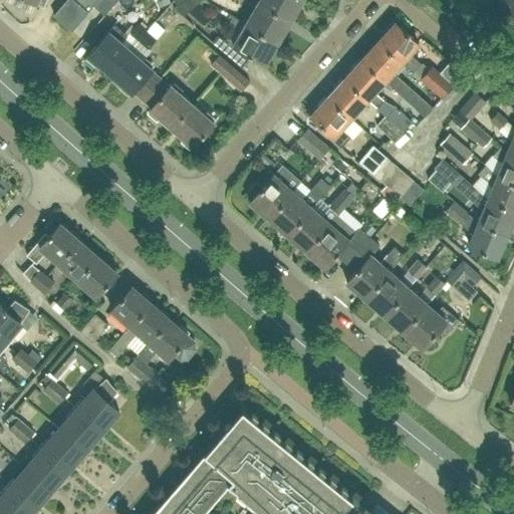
[(65,0),(53,15),(71,30),(92,5),(103,15),(115,0),(65,0)]
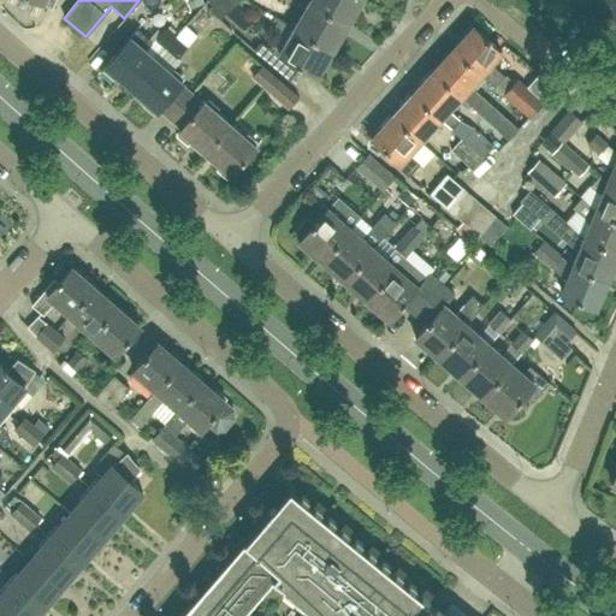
[(311,0),(311,1),(348,23),(360,0),(311,0)]
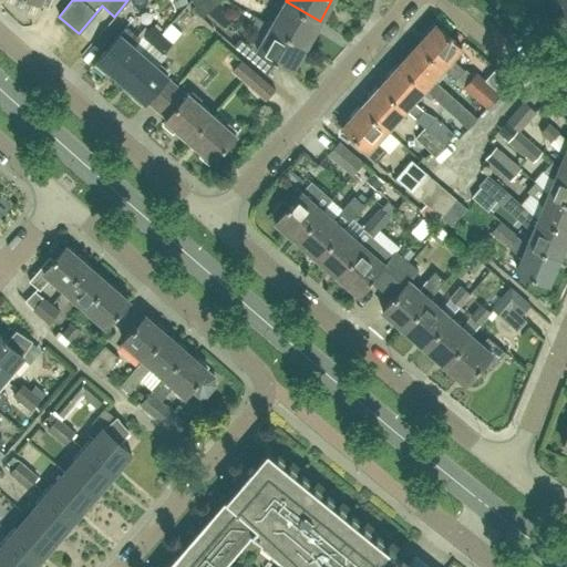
[(286,1),(271,26),(306,45),(320,21),(286,1)]
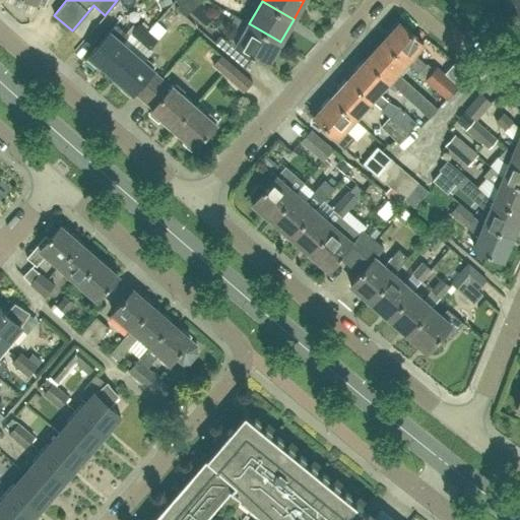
[(268,64),(280,42),(249,23),(249,24),(234,16),(229,26),(234,29),(228,40),(220,36),(214,42),(245,67),(254,56),(268,64)]
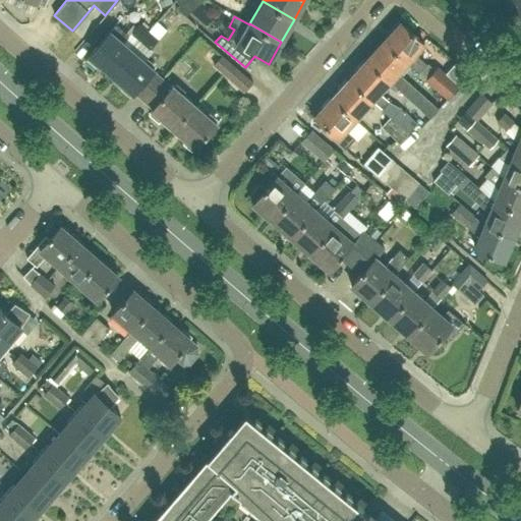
[(89,55),(111,74),(157,21),(156,21),(148,31),(139,23),(128,36),(115,24),(89,55)]
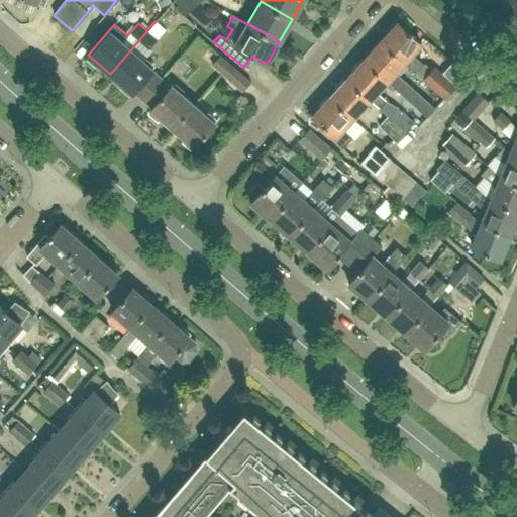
[(142,99),(161,78),(152,71),(154,69),(143,60),(151,50),(148,47),(165,29),(156,21),(110,74),(132,93),(134,92),(142,99)]
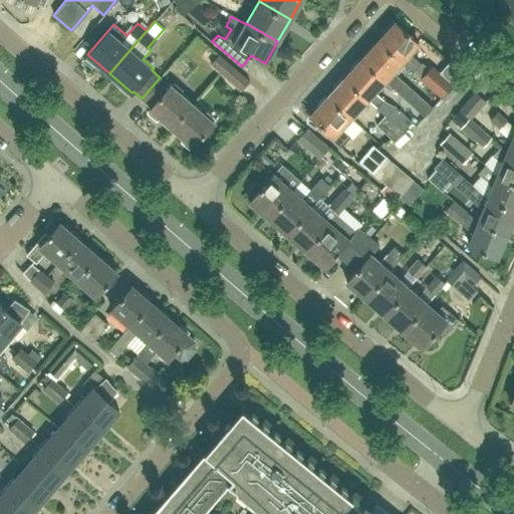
[(377,40),(401,61),(413,72),(421,63),(409,52),(418,42),(395,22),(377,40)]
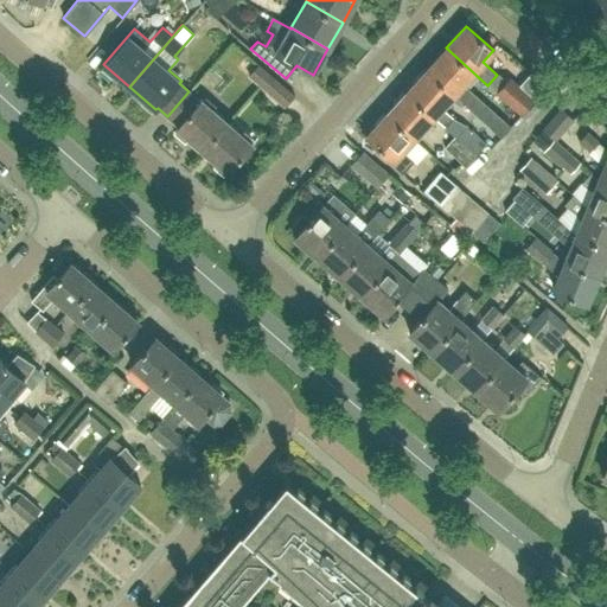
[(473,72),(446,48),(426,70),(453,94),(454,93),(502,136),(510,127),(462,83),(473,72)]
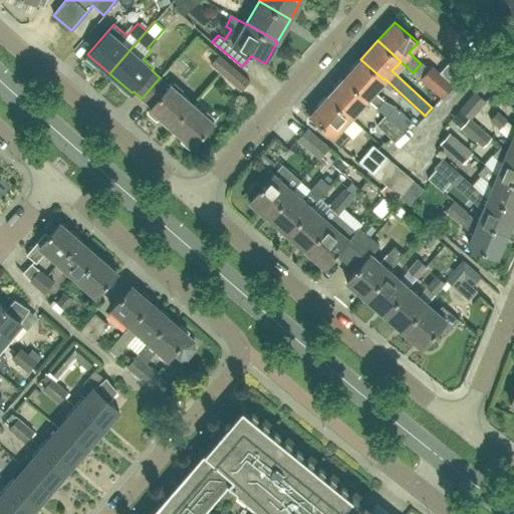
[(248,81),(218,54),(210,63),(240,90),(248,81)]
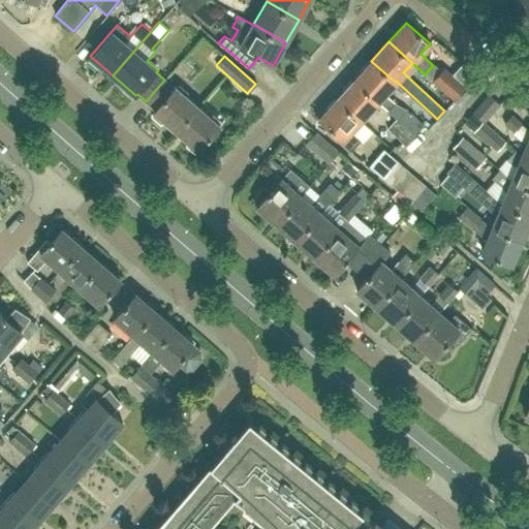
[(371,61),(354,80),(387,110),(394,102),(384,93),(395,82),(371,61)]
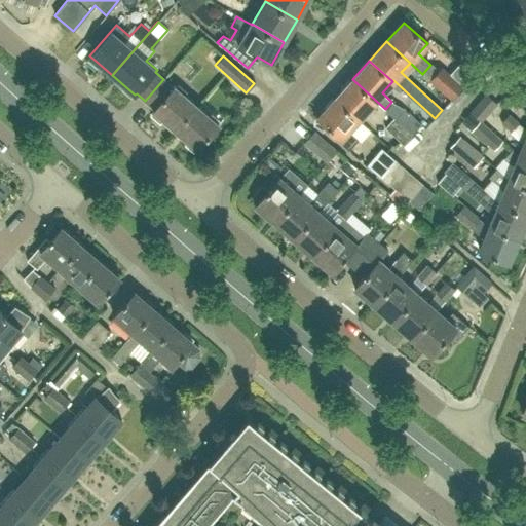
[(446,68),(434,83),(455,102),(468,85),(446,68)]
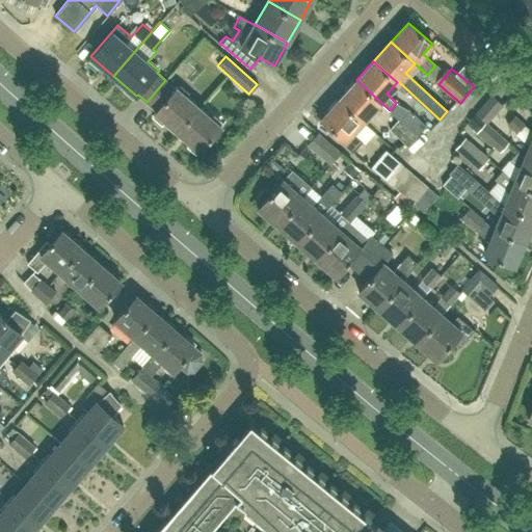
[(165,80),(147,102),(156,109),(154,111),(177,131),(198,106),(176,85),(174,87),(165,80)]
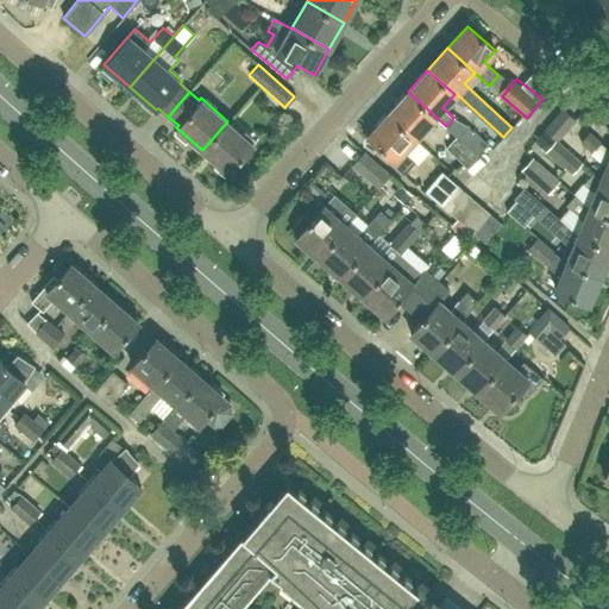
[(408,92),(387,114),(414,138),(434,117),(445,127),(446,126),(408,92)]
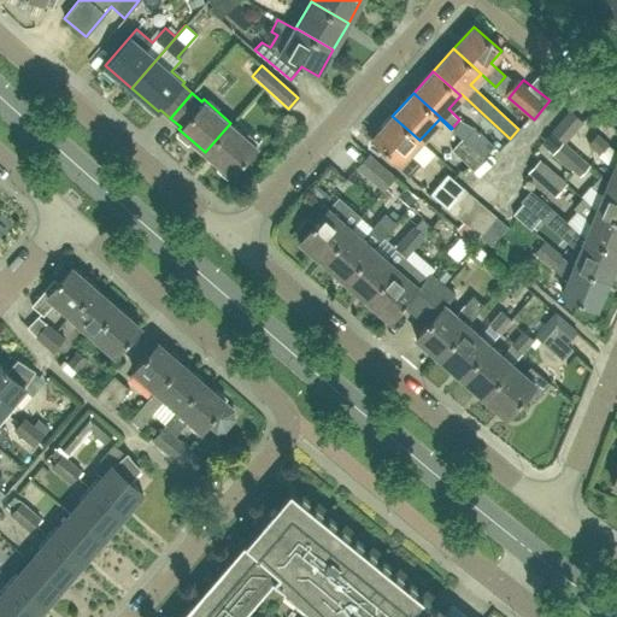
[(409,152),(419,140),(392,116),(371,139),(410,174),(419,163),(409,152)]
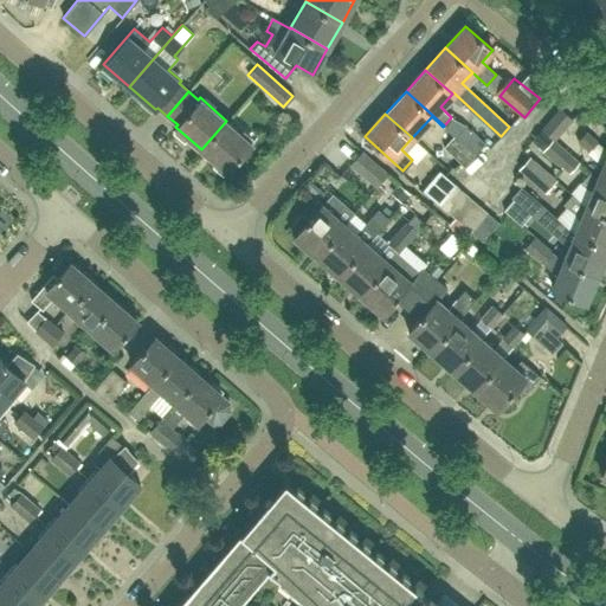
[(226,121),(201,149),(226,172),(252,143),(226,121)]
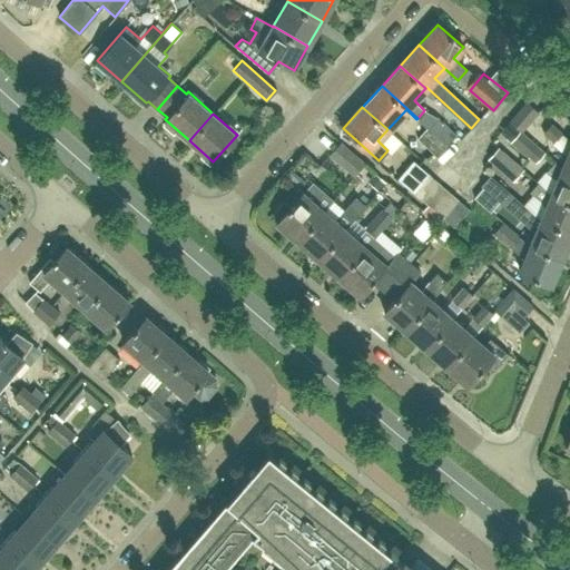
[(428,127),(446,144),(455,135),(438,117),(428,127)]
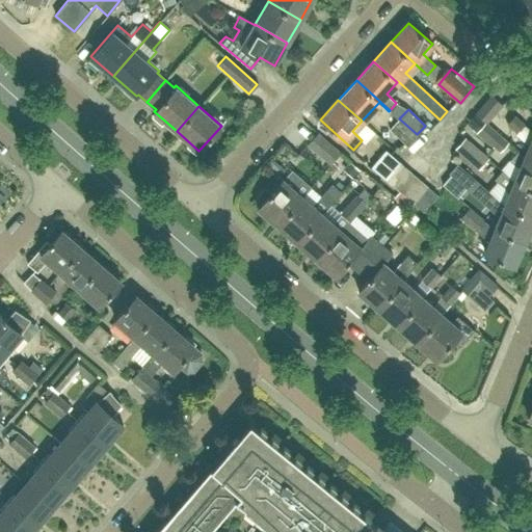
[(525,158),(531,160),(531,131),(514,115),(507,124),(517,133),(519,132),(531,142),(525,157),(522,155),(525,158)]
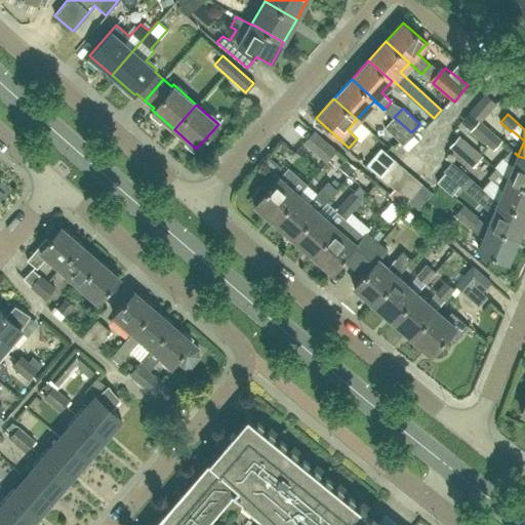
[(411,132),(394,117),(379,132),(394,146),(400,139),(402,142),(411,132)]
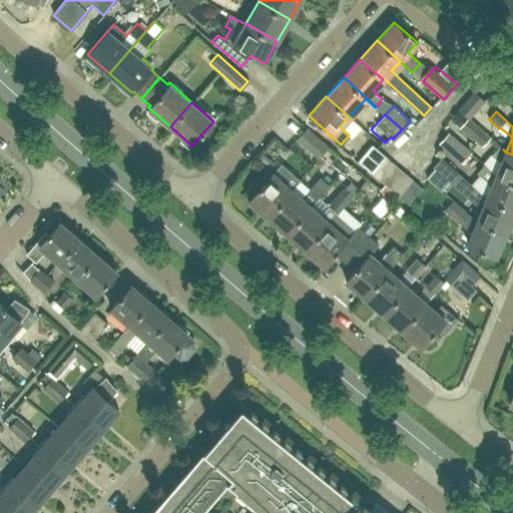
[(468,116),(460,125),(482,145),(490,136),(468,116)]
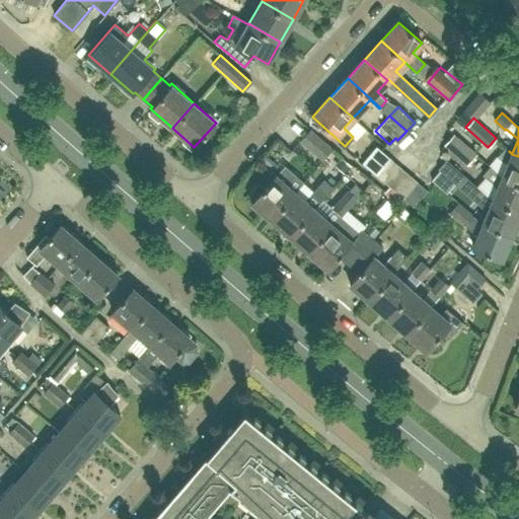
[(332,147),(311,129),(301,140),(322,159),(332,147)]
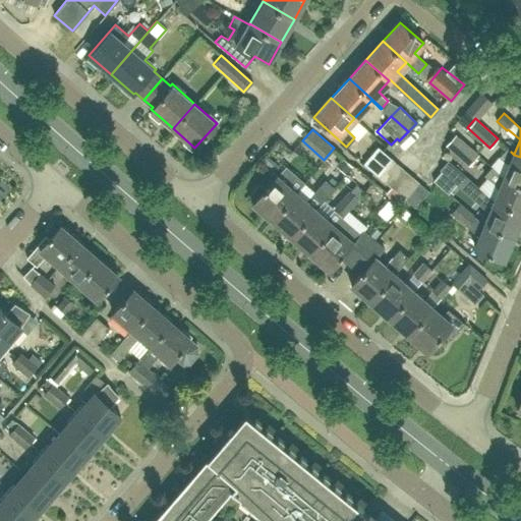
[(477,155),(456,134),(447,145),(468,165),(477,155)]
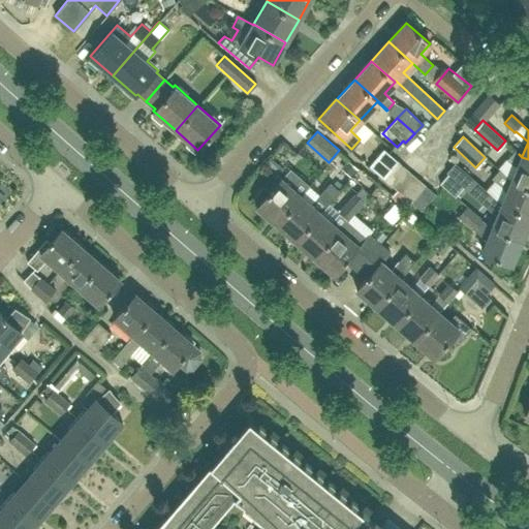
[(369,166),(383,178),(398,161),(383,150),(369,166)]
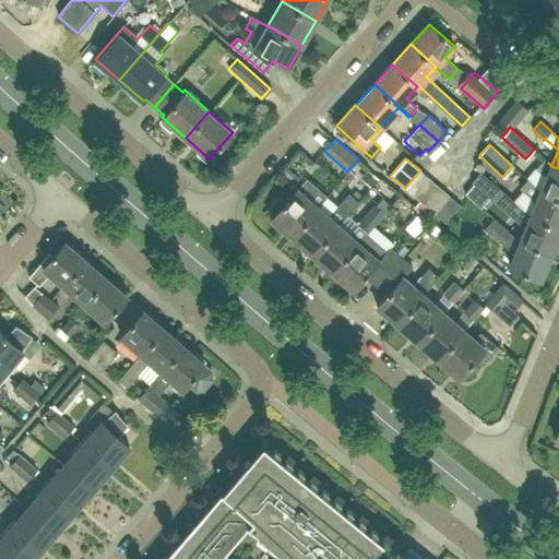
[(540,191),(558,198),(558,168),(551,166),(548,163),(544,161),(537,167),(547,176),(540,191)]
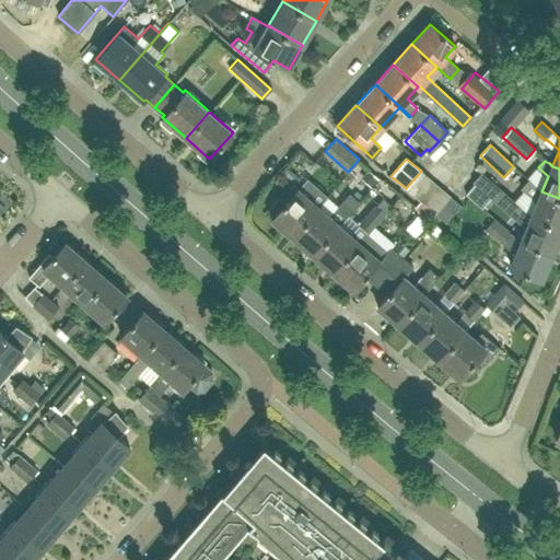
[(416,197),(430,179),(421,171),(406,188),(416,197)]
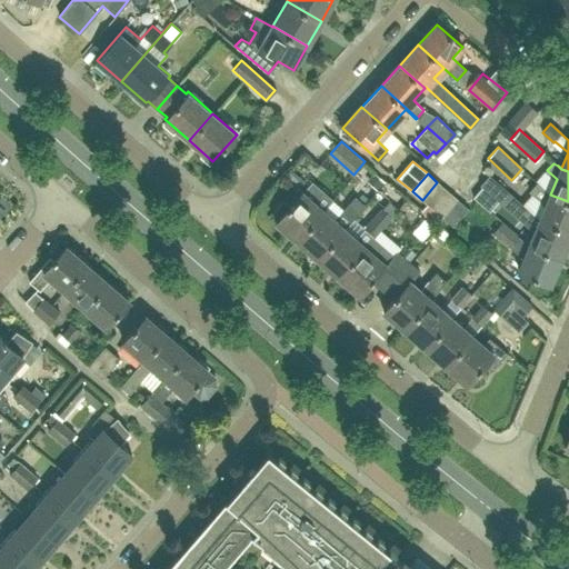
[(560,258),(568,236),(568,230),(540,218),(539,219),(489,175),(480,185),(521,221),(521,219),(535,231),(529,245),(560,258)]
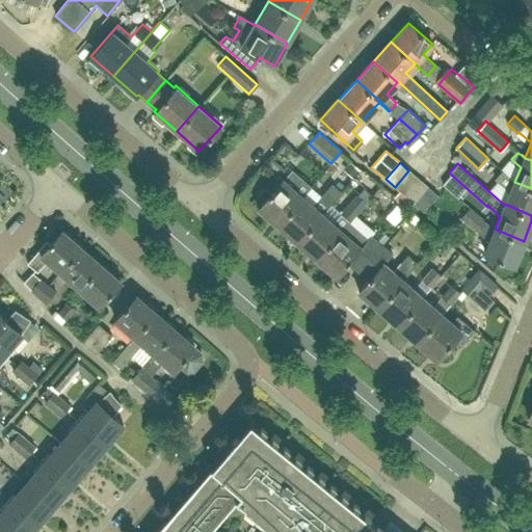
[(290,168),(282,179),(258,207),(277,223),(301,195),(310,186),(290,168)]
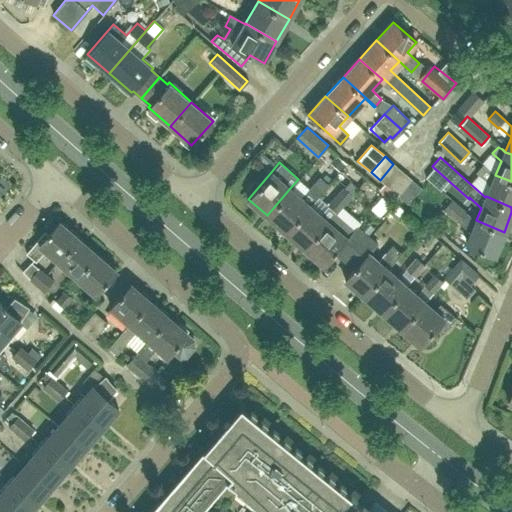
[(389,187),(402,171),(393,164),(380,180),(389,187)]
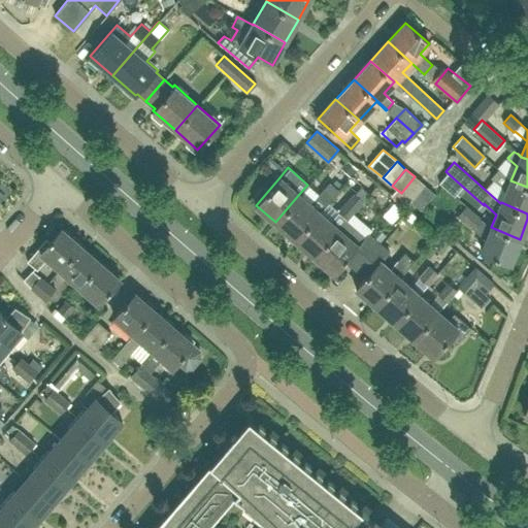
[(501,202),(527,213),(527,187),(510,180),(498,169),(491,177),(505,190),(501,202)]
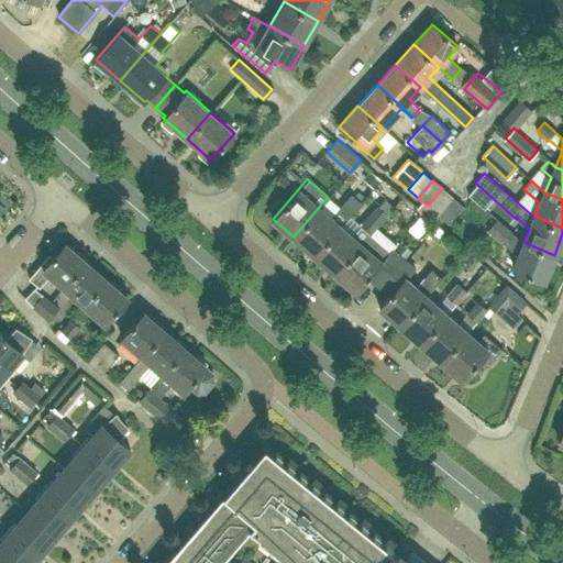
[(452,197),(442,188),(428,206),(438,214),(452,197)]
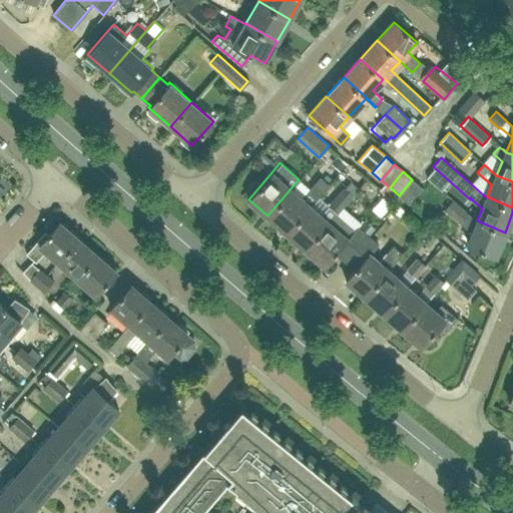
[(268,215),(287,232),(311,205),(329,184),(320,176),(301,197),(291,188),(268,215)]
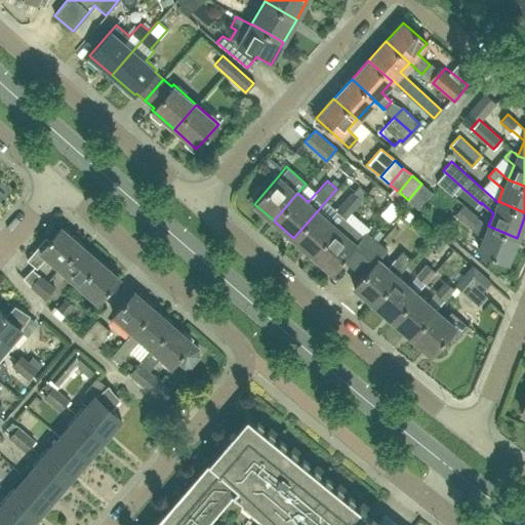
[(431,192),(421,184),(408,200),(417,208),(431,192)]
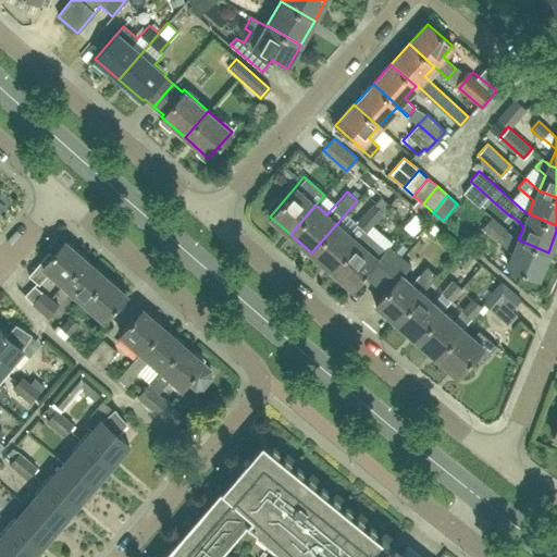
[(384,212),(372,203),(357,223),(369,232),(384,212)]
